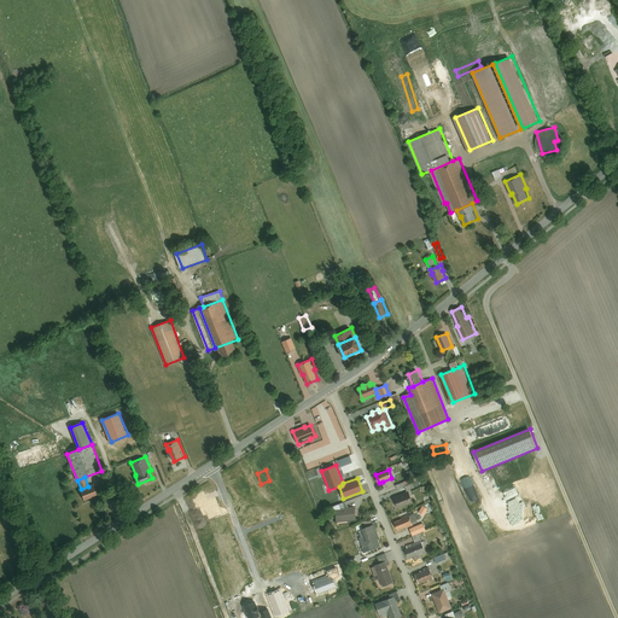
[(391,478),(383,482),(386,489),(395,485),(391,478)]
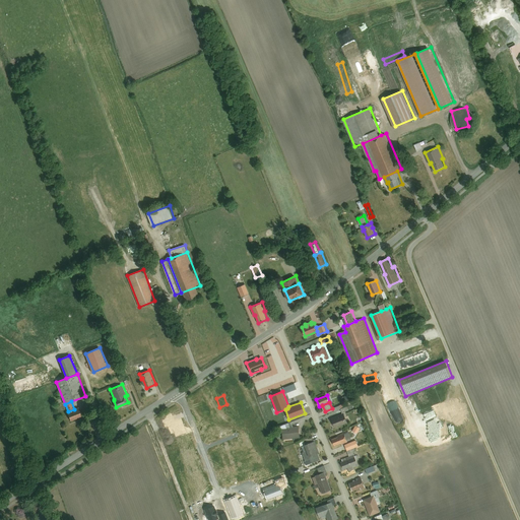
[(346,406),(341,408),(343,412),(353,408),(352,404),(346,406)]
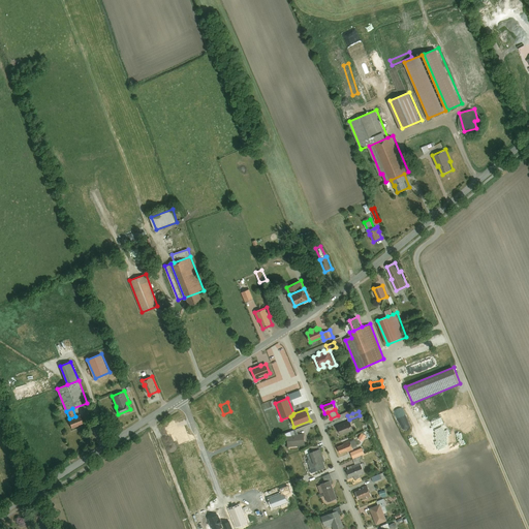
[(72,428),(83,424),(80,414),(75,416),(69,418),(72,428)]
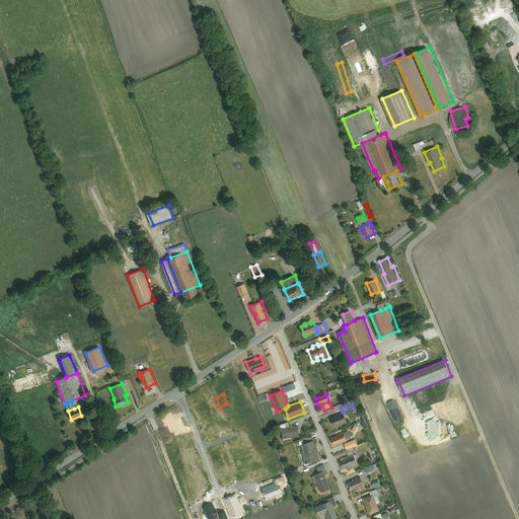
[(344,413),(331,418),(336,426),(347,422),(344,413)]
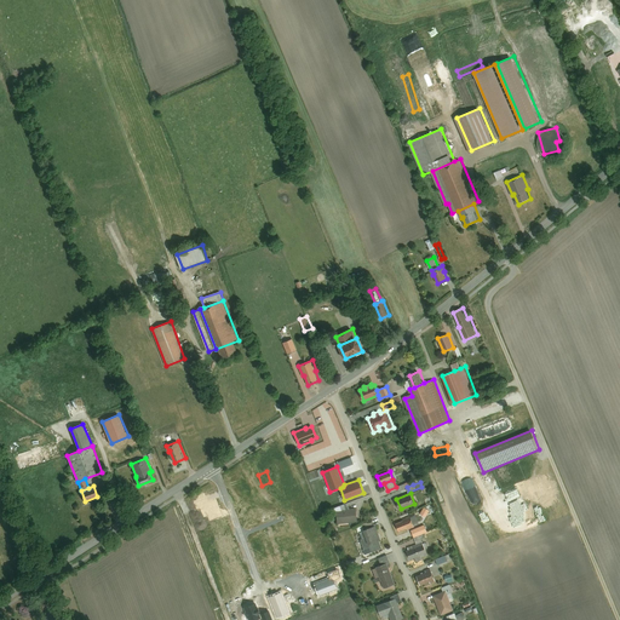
[(196,511),(205,509),(206,504),(204,497),(193,501),(196,511)]
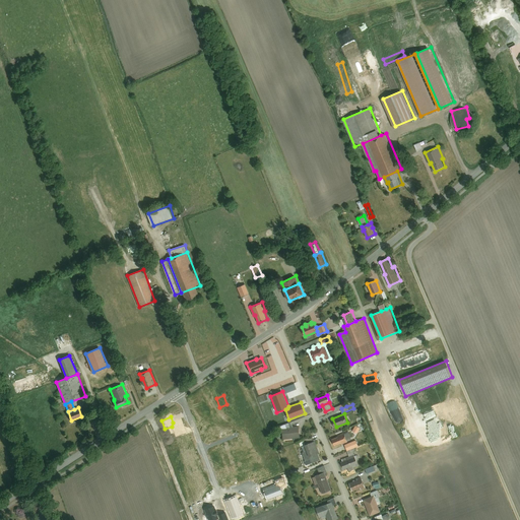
[(176,438),(187,433),(182,419),(173,423),(172,427),(176,438)]
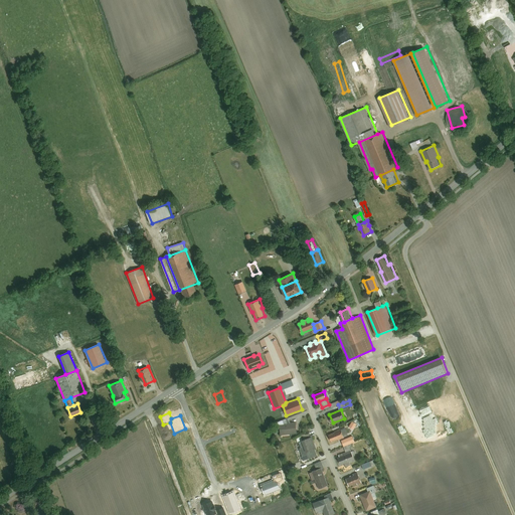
[(297,422),(281,423),(282,435),(298,434),(297,422)]
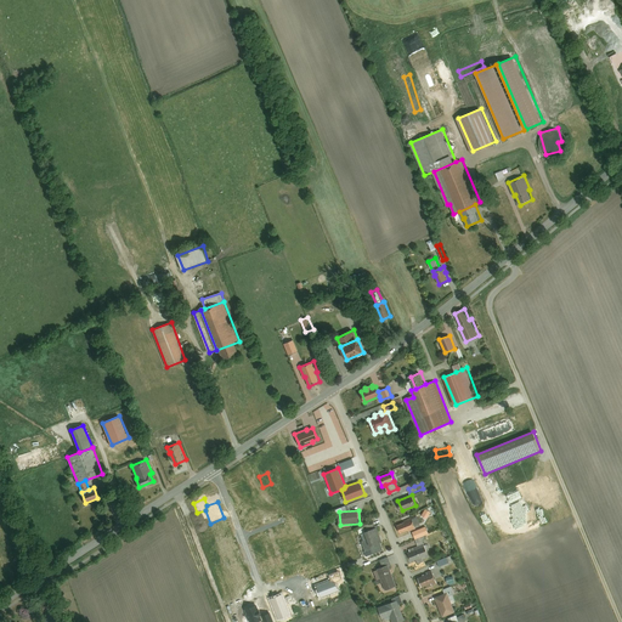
[(413,519),(397,525),(401,533),(416,527),(413,519)]
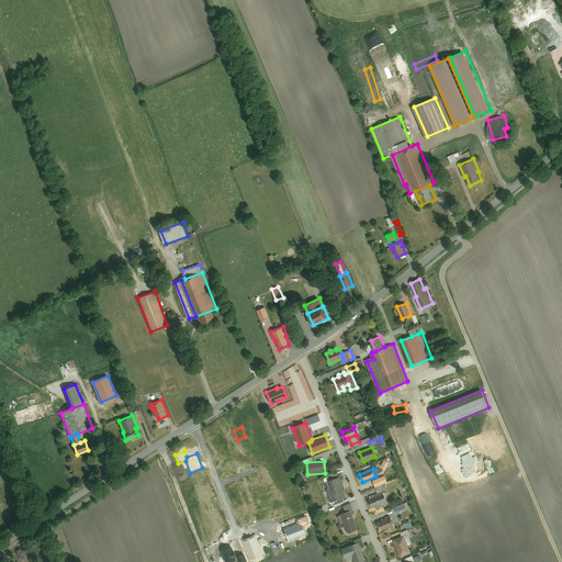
[(385,475),(373,480),(377,487),(381,485),(388,482),(385,475)]
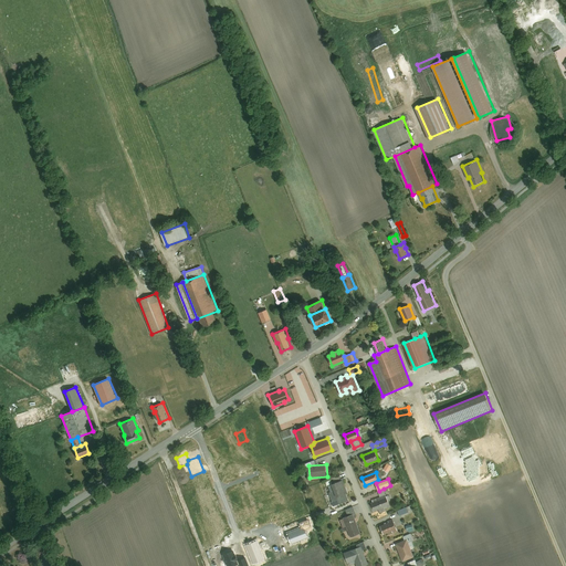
[(344,480),(333,483),(335,491),(337,496),(347,493),(348,492),(344,480)]
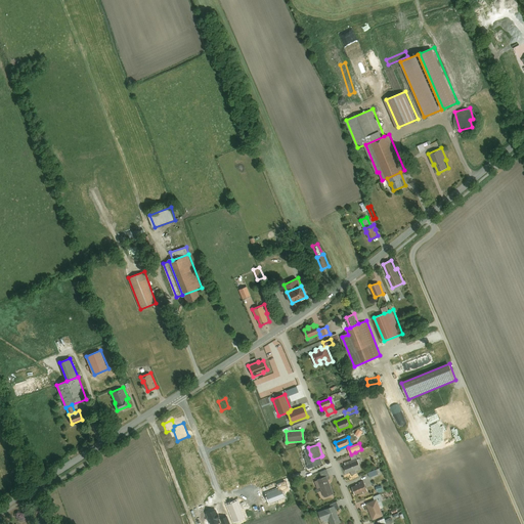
[(192,448),(180,453),(185,464),(198,460),(192,448)]
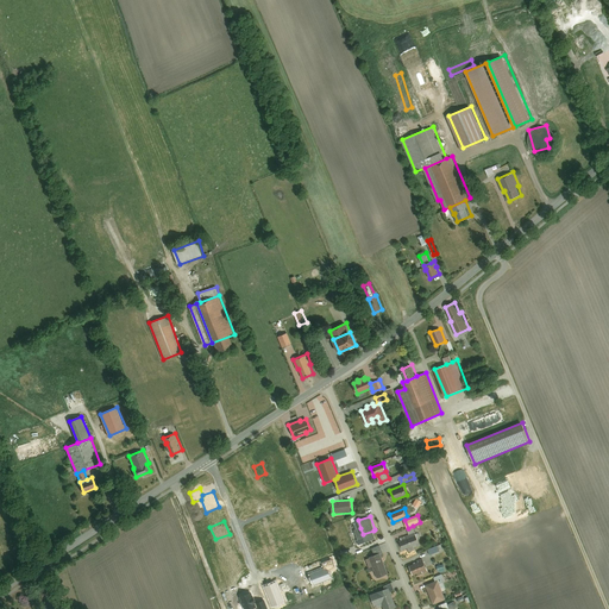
[(365,541),(376,538),(374,531),(363,534),(364,537),(365,541)]
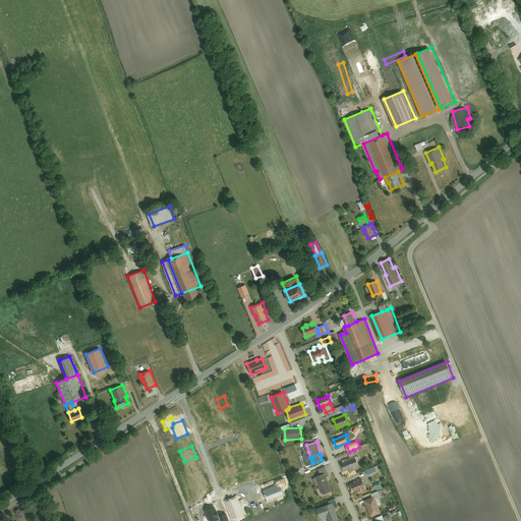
[(344,462),(343,462),(346,470),(355,466),(355,467),(360,465),(355,455),(343,460),(344,462)]
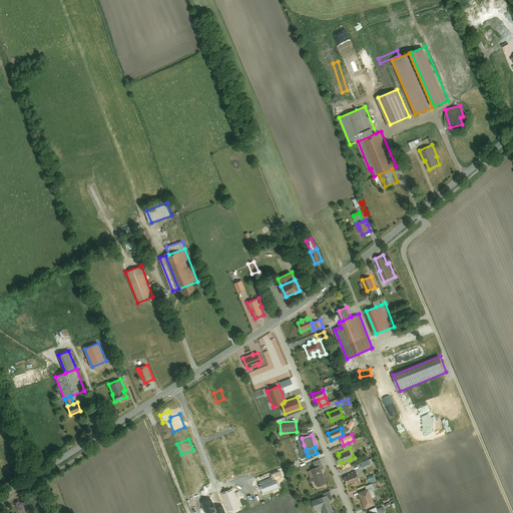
[(372,458),(361,463),(363,467),(374,463),(372,458)]
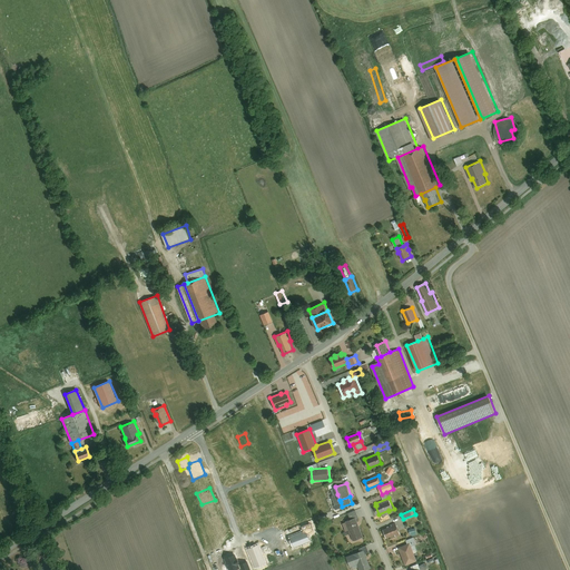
[(359,517),(356,510),(349,513),(351,520),(356,518),(359,517)]
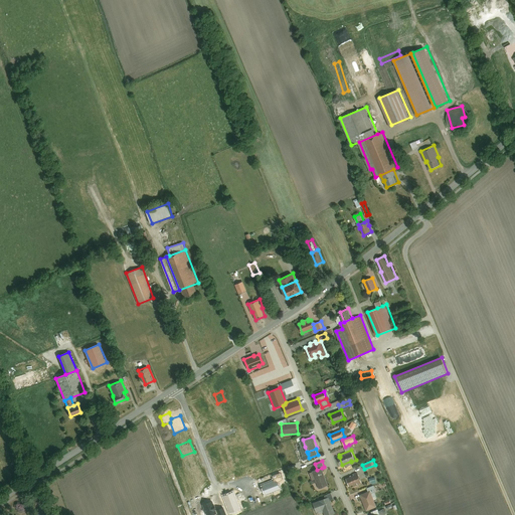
[(317,470),(313,471),(316,479),(319,488),(328,485),(322,468),(317,470)]
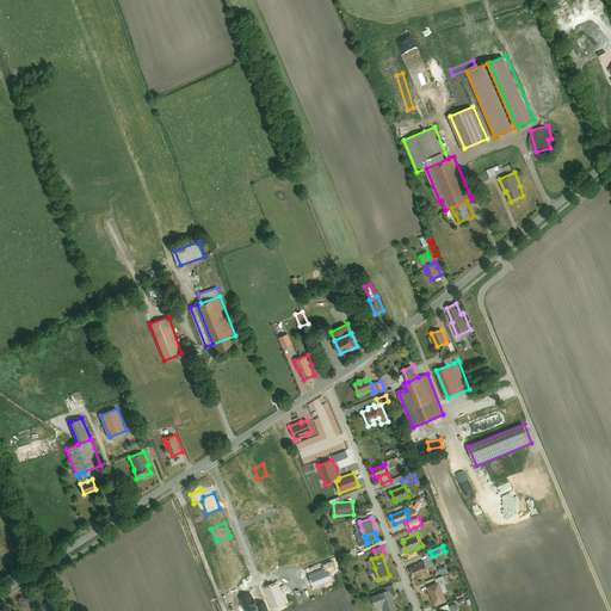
[(420,563),(411,568),(414,576),(425,573),(425,574),(430,572),(425,560),(420,562),(420,563)]
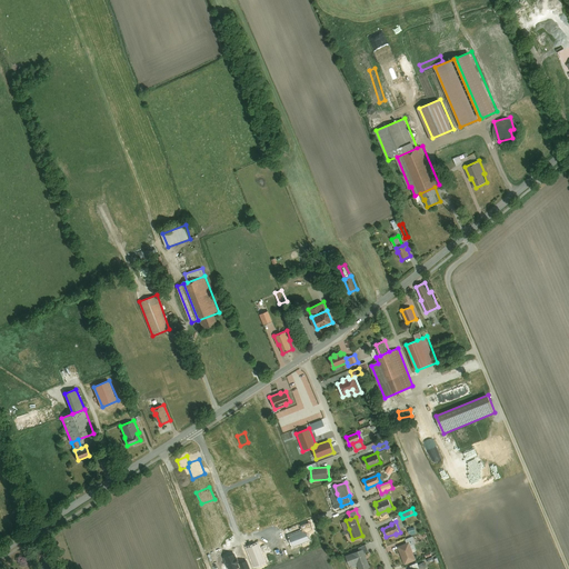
[(300,526),(302,530),(302,532),(306,531),(307,533),(312,531),(310,522),(300,526)]
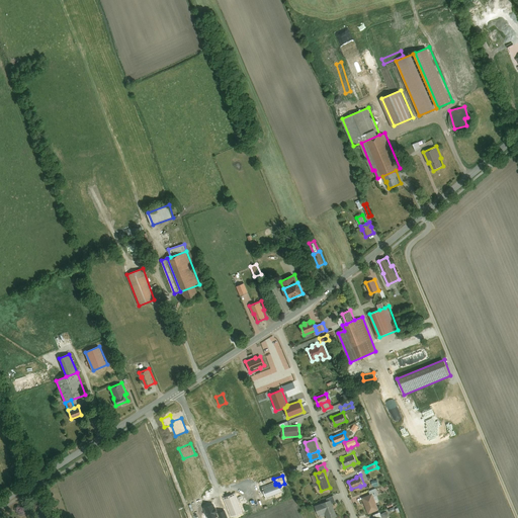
[(275,483),(262,488),(266,498),(281,493),(279,486),(278,484),(275,485),(275,483)]
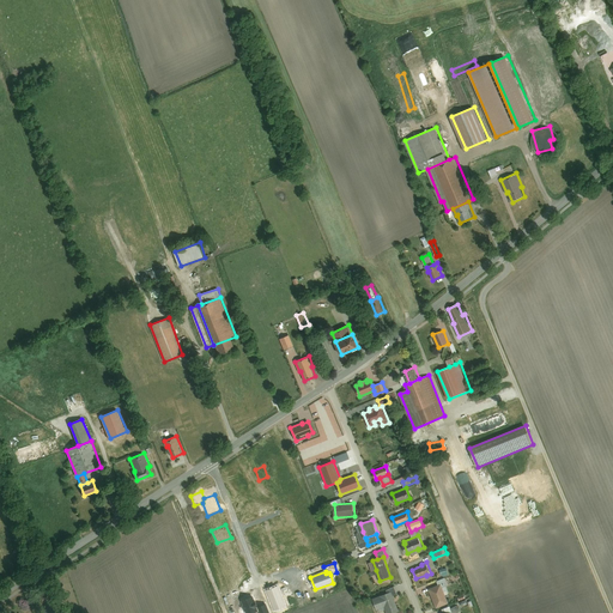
[(438,584),(429,588),(437,607),(449,602),(442,587),(441,583),(438,584)]
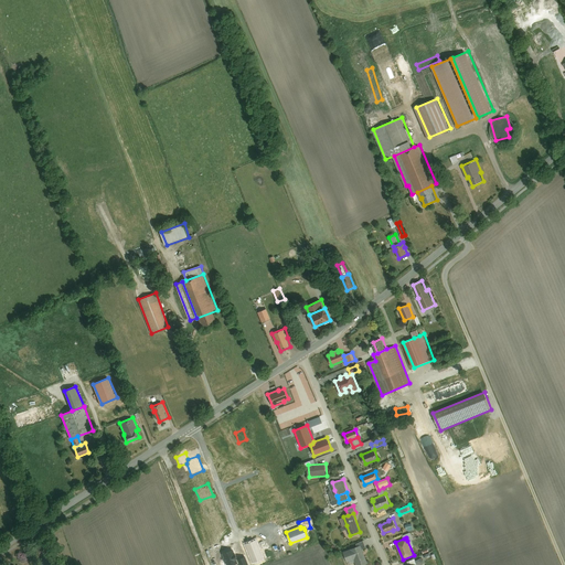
[(256,540),(245,544),(253,563),(264,558),(256,540)]
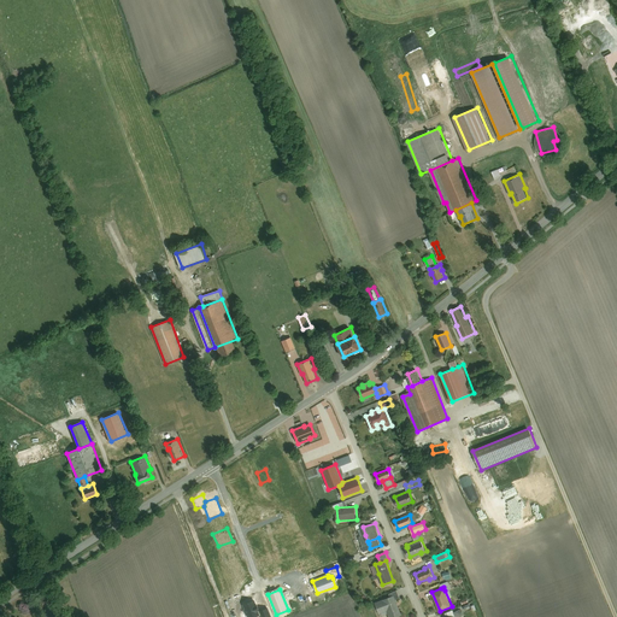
[(391,597),(376,601),(380,613),(387,610),(389,616),(397,616),(401,616),(395,599),(394,595),(391,597)]
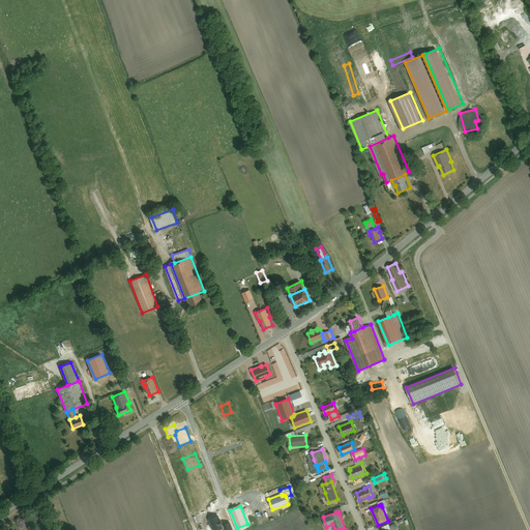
[(218,516),(208,520),(212,529),(217,529),(224,528),(223,525),(218,516)]
